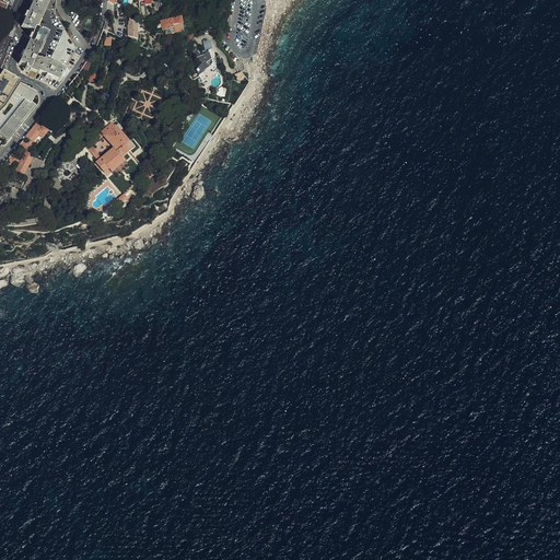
[(49,61),(65,30),(55,14),(55,0),(33,0),(31,6),(21,26),(33,32),(19,63),(25,67),(25,68),(25,70),(27,68),(30,69),(38,73),(45,77),(45,78),(49,80),(50,79),(58,82),(61,74),(63,70),(59,68),(48,63),(49,61)]
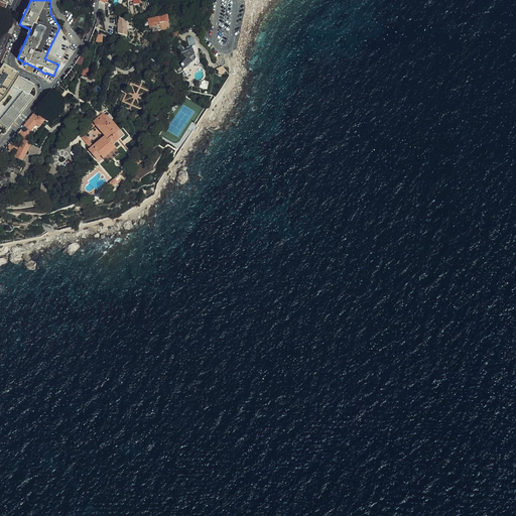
[(153,32),(169,29),(167,23),(169,23),(167,17),(149,20),(151,31),(152,30),(153,32)]
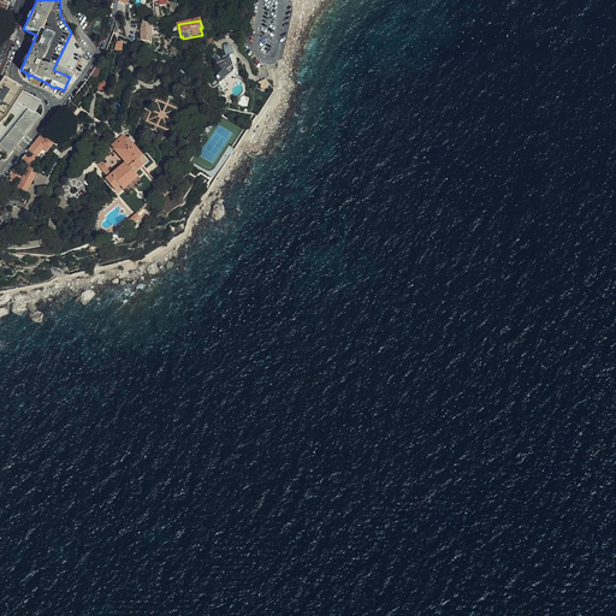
[(152,37),(161,37),(159,33),(158,33),(153,28),(152,29),(150,27),(143,23),(143,25),(142,25),(142,36),(141,36),(141,41),(144,42),(142,45),(152,48),(152,37)]
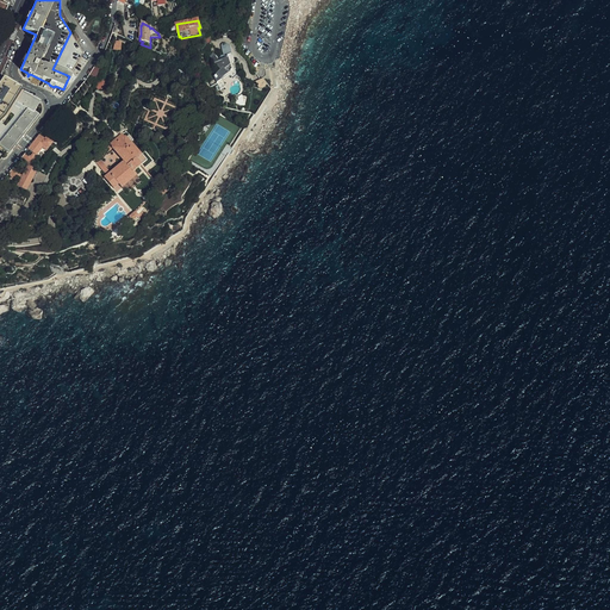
[(226,55),(231,53),(229,47),(228,44),(225,44),(223,45),(222,47),(224,55),(217,57),(219,61),(225,58),(225,56),(226,55)]
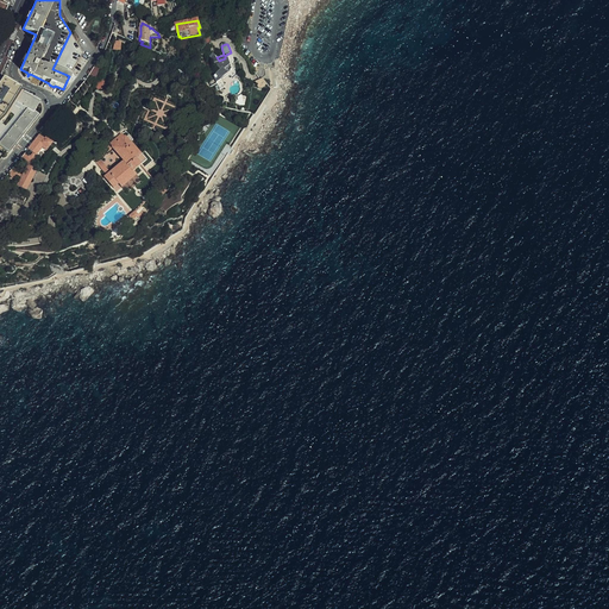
[(232,55),(231,52),(226,55),(225,56),(225,58),(219,61),(217,57),(214,56),(211,58),(213,67),(215,66),(220,69),(217,73),(213,76),(218,85),(220,89),(225,87),(223,80),(231,75),(232,77),(236,75),(231,62),(233,61),(231,55),(232,55)]
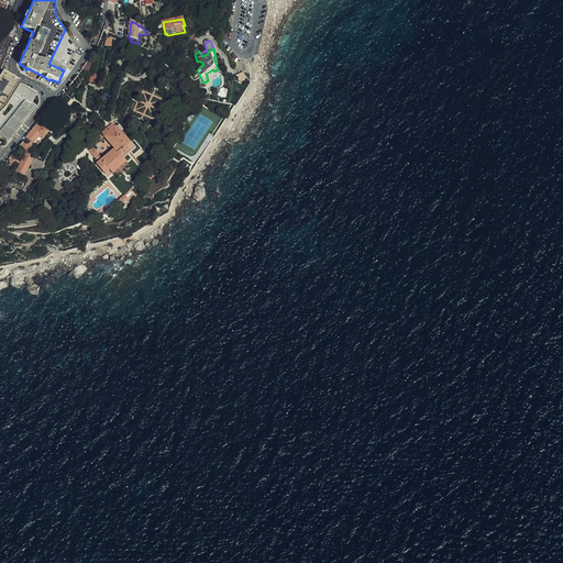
[(91,64),(88,62),(80,72),(89,74),(91,64)]
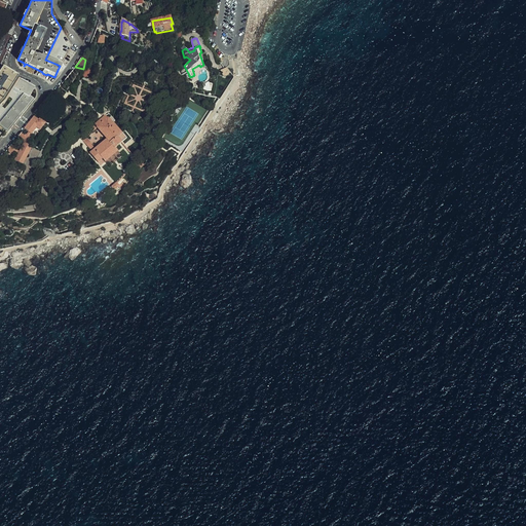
[(0,68),(0,125),(6,130),(13,123),(20,115),(26,107),(33,99),(30,97),(34,89),(1,68),(0,68)]
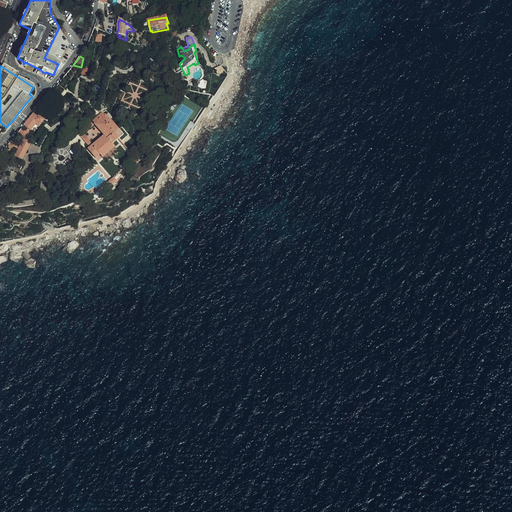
[(87,69),(81,67),(79,74),(86,76),(87,69)]
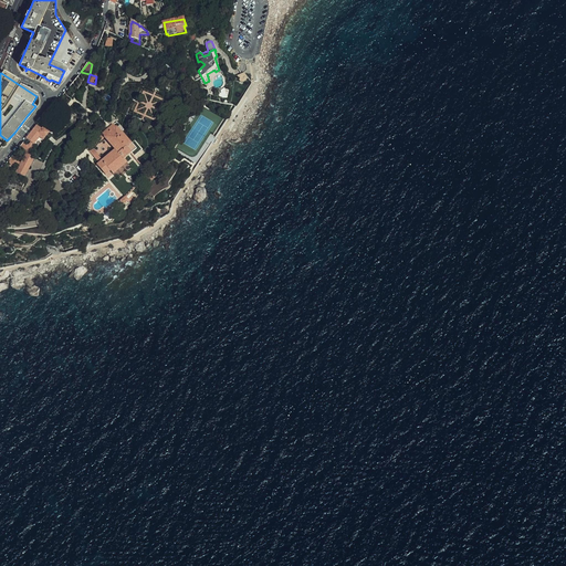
[(23,125),(21,124),(14,133),(16,134),(19,129),(23,125)]
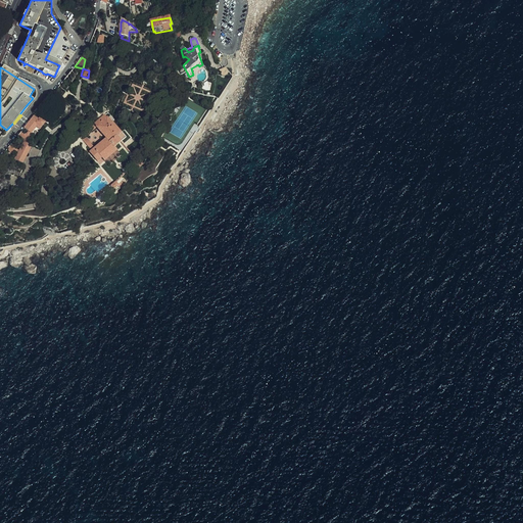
[(34,116),(22,131),(24,131),(25,129),(31,134),(36,127),(40,130),(45,124),(40,119),(39,121),(34,116)]
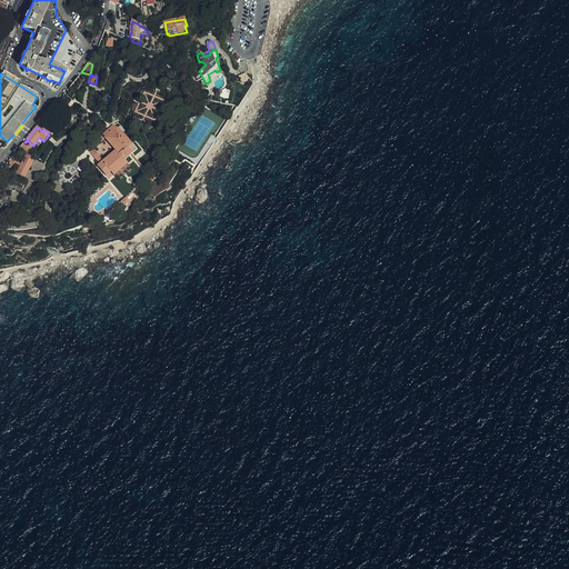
[(132,147),(121,133),(118,128),(106,138),(117,151),(103,161),(100,165),(101,165),(99,167),(107,177),(111,172),(113,176),(128,165),(125,161),(132,155),(128,150),(132,147)]
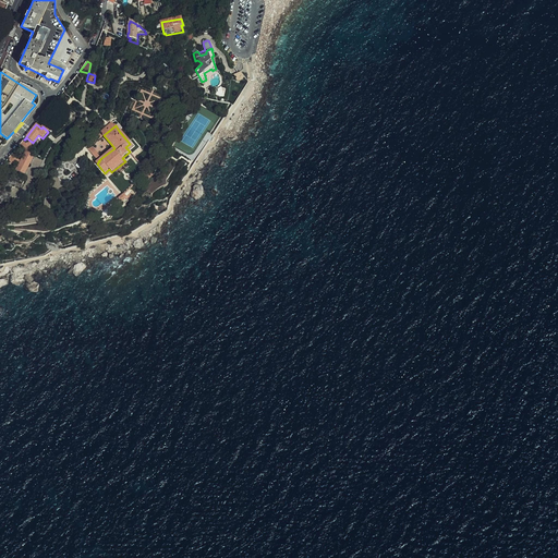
[(9,141),(15,132),(14,131),(7,138),(9,141)]
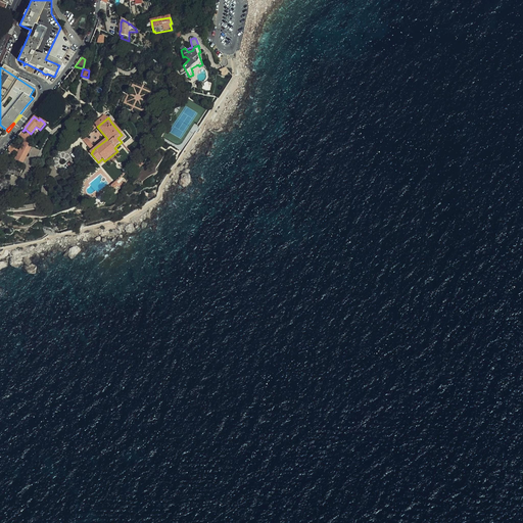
[(97,127),(95,125),(81,136),(92,151),(95,148),(86,136),(97,127)]
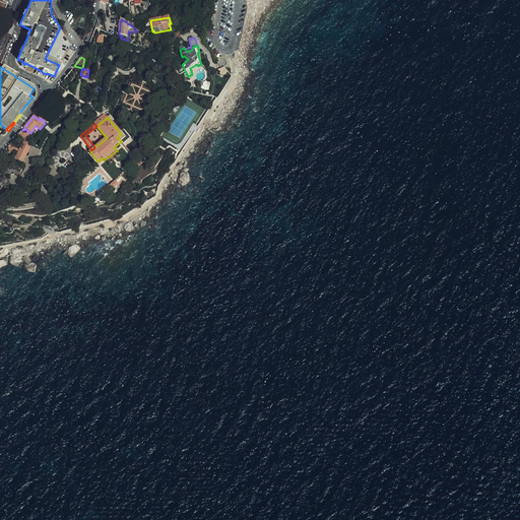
[(23,164),(31,146),(24,142),(15,159),(23,164)]
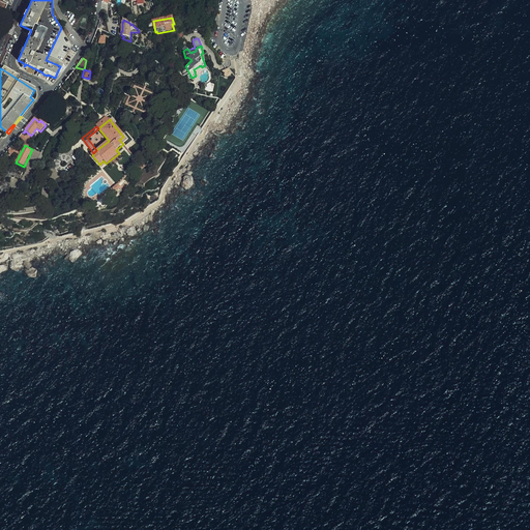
[(140,173),(146,167),(143,164),(137,170),(140,173)]
